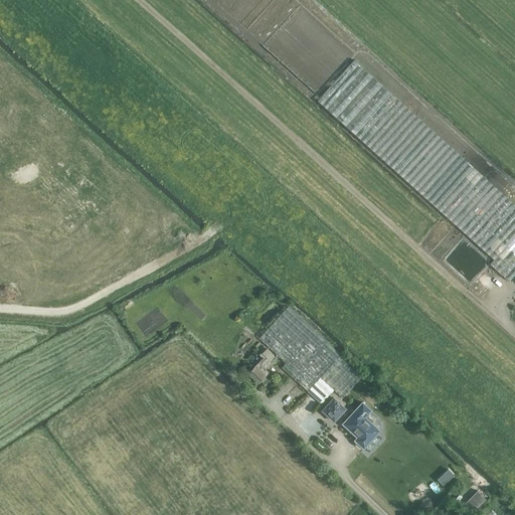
[(514,261),(512,259),(514,254),(514,203),(483,176),(354,59),(318,100),(495,259),(490,264),(509,281),(514,275),(514,261)]
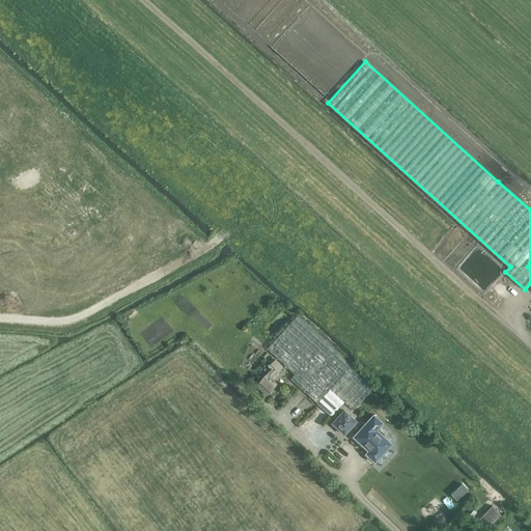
[(353,411),(374,387),(298,315),(267,348),(295,374),(290,379),(308,395),(331,416),(343,402),(353,411)]
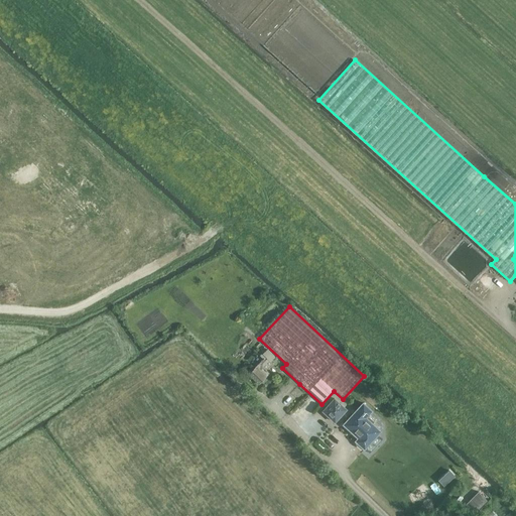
[(270,362),(275,357),(267,349),(259,356),(262,359),(248,374),(259,384),(269,373),(265,369),(271,363),(270,362)]
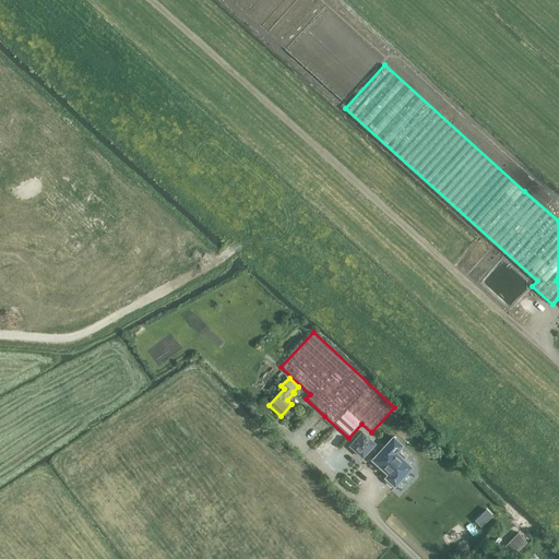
[(349,445),(363,458),(376,443),(363,431),(349,445)]
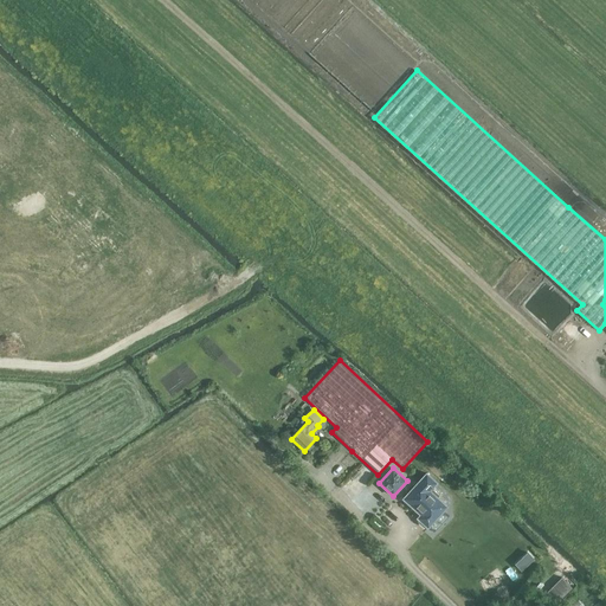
[(426,474),(403,498),(420,515),(417,519),(418,520),(417,521),(418,522),(419,524),(421,526),(423,527),(425,527),(426,527),(427,528),(446,507),(437,498),(439,495),(431,488),(437,483),(426,474)]
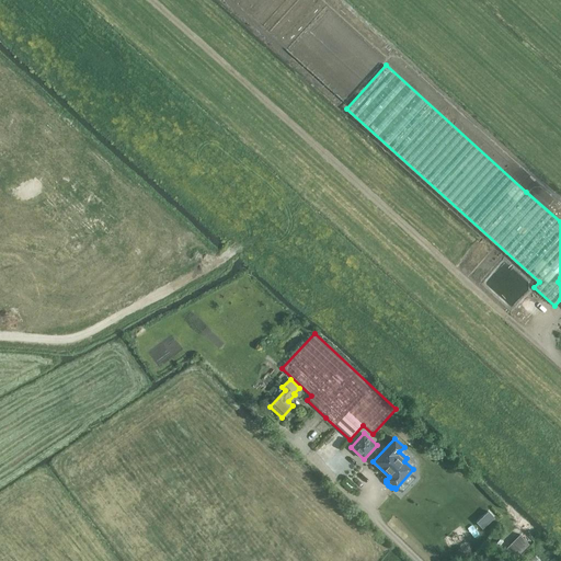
[(484,503),(472,514),(478,519),(489,508),(484,503)]
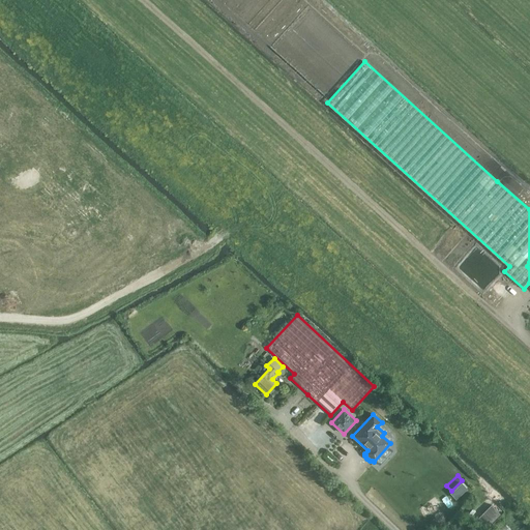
[(463,481),(450,492),(457,498),(469,488),(463,481)]
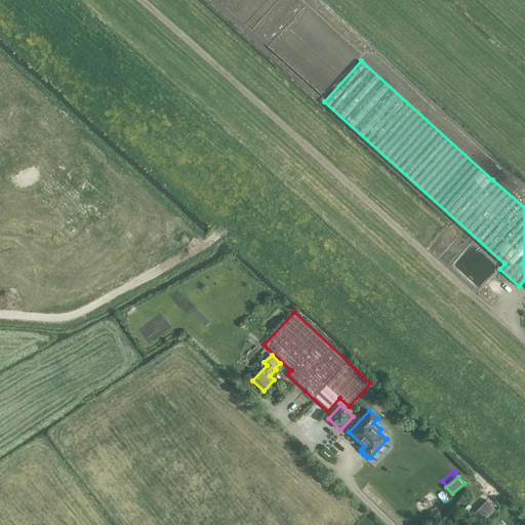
[(513,509),(503,516),(508,520),(516,513),(513,509)]
